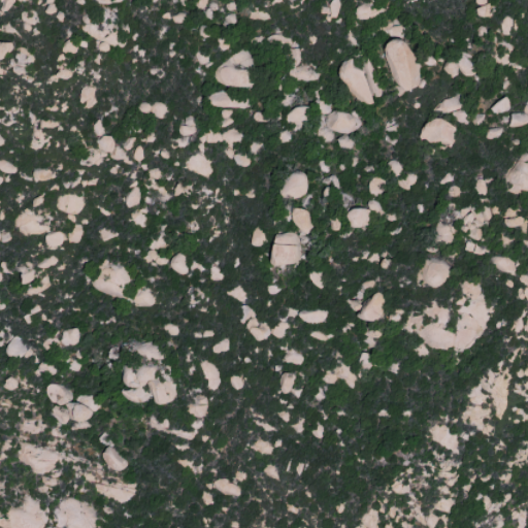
[(384,44),(394,91),(413,87),(402,40),(384,44)]
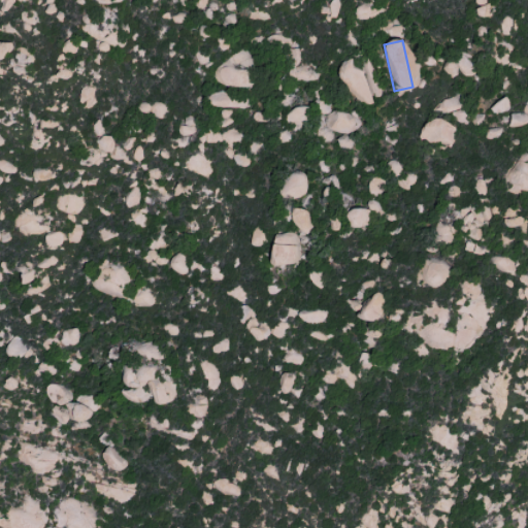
[(490,104),(493,114),(510,108),(506,98),(490,104)]
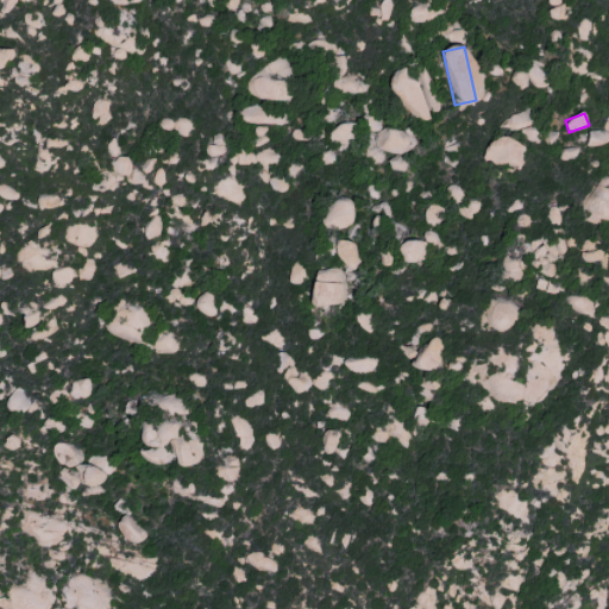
[(189,119),(174,119),(174,133),(189,133),(189,119)]
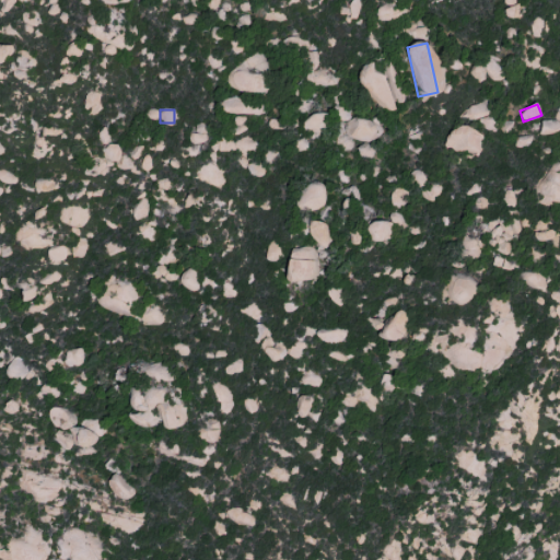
[(377,124),(349,117),(345,136),(373,142),(377,124)]
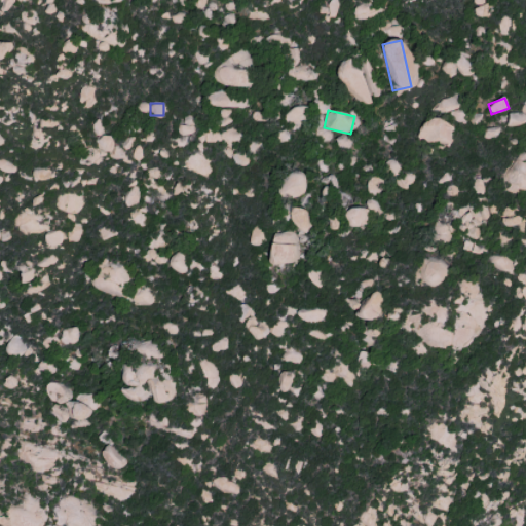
[(522,124),(523,114),(506,113),(506,123),(522,124)]
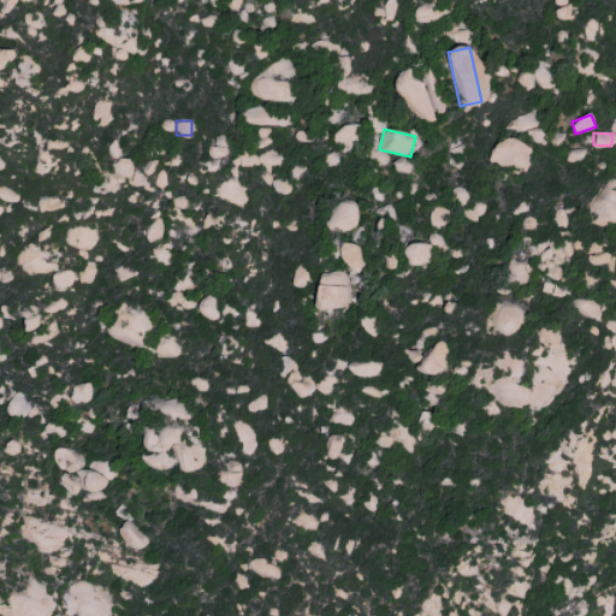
[(130,178),(131,160),(112,160),(111,177),(130,178)]
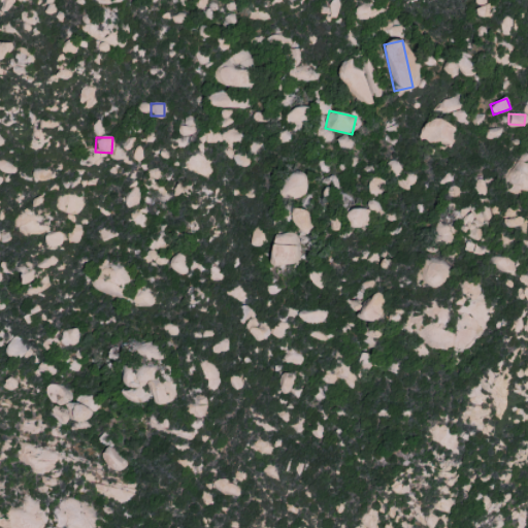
[(306,174),(283,172),(281,197),(304,198),(306,174)]
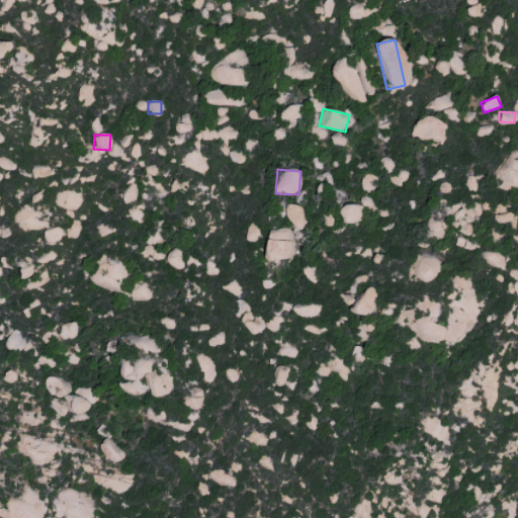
[(295,221),(295,227),(303,227),(301,204),(285,204),(286,221),(295,221)]
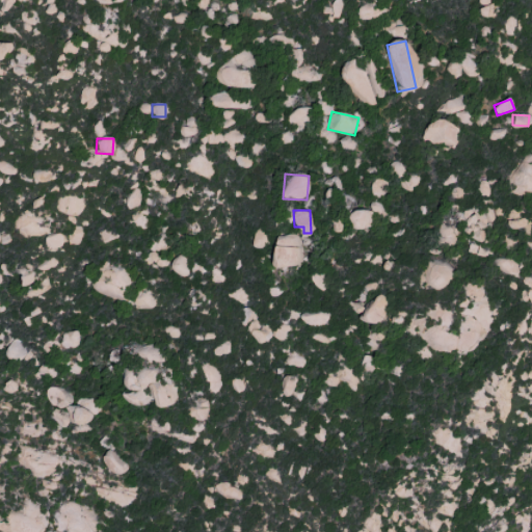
[(48,249),(63,243),(60,234),(45,239),(48,249)]
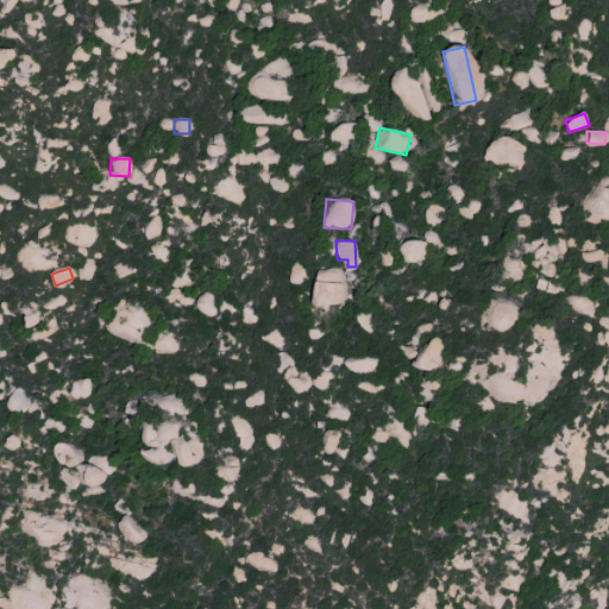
[(340,307),(341,270),(314,270),(313,306),(340,307)]
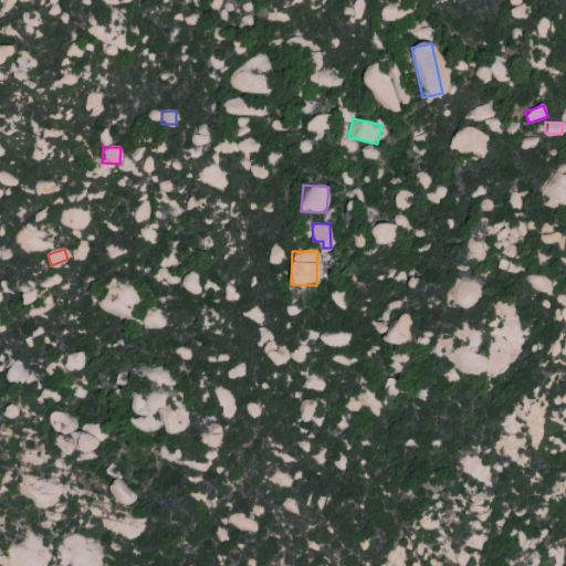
[(82,370),(85,354),(69,350),(64,367),(82,370)]
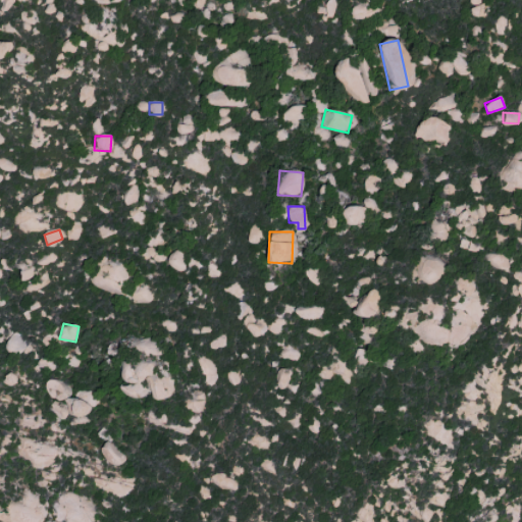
[(85,396),(69,400),(63,378),(47,382),(52,403),(64,399),(69,417),(89,412),(85,396)]
